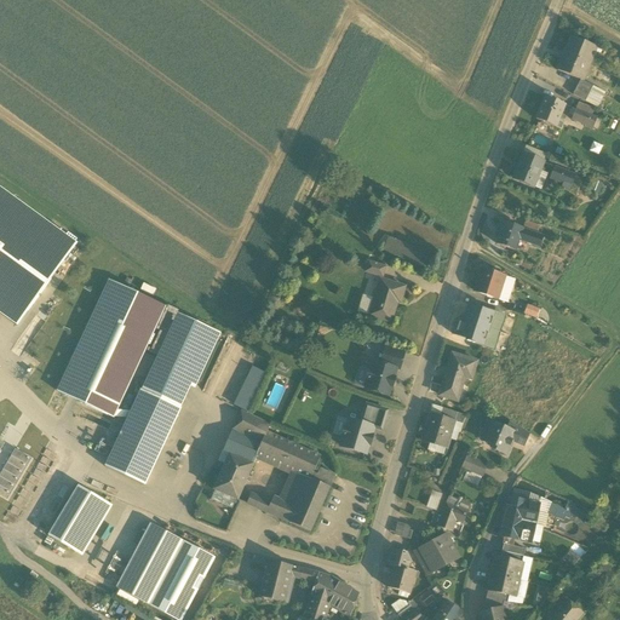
[(557,70),(578,79),(585,64),(589,65),(596,49),(572,38),(557,70)]
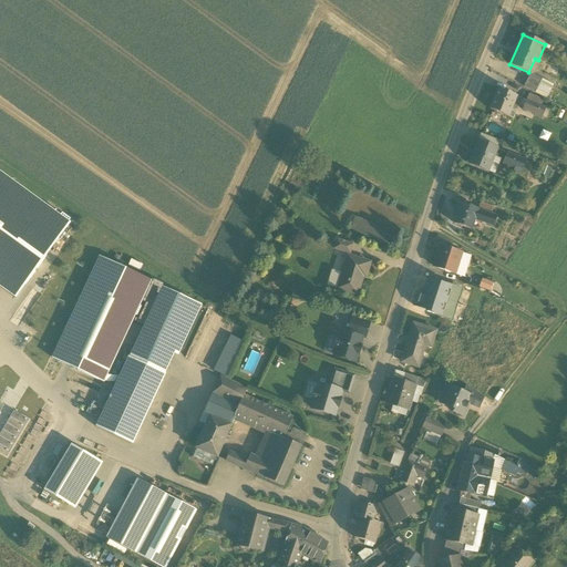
[(533,73),(538,60),(535,59),(528,72),(532,73),(533,73)]
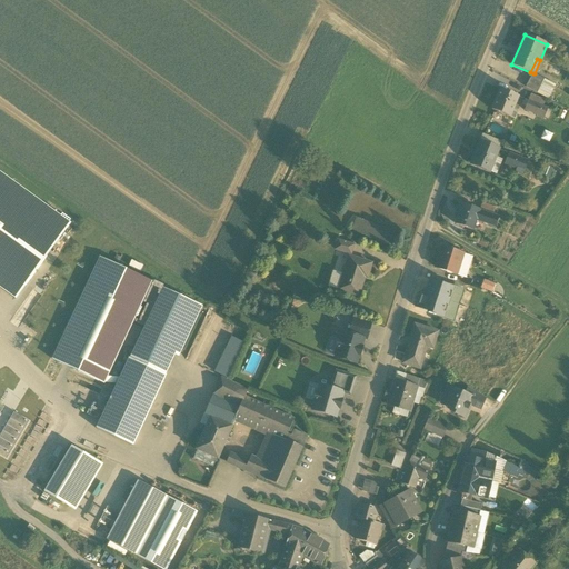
[(526,88),(537,93),(545,79),(535,73),(533,73),(526,88)]
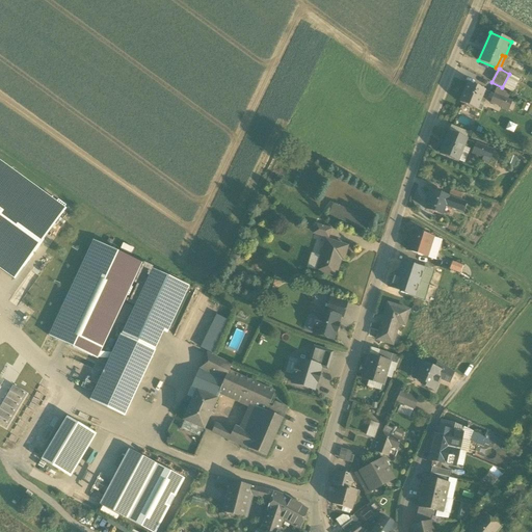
[(502,87),(512,94),(520,79),(509,74),(502,87)]
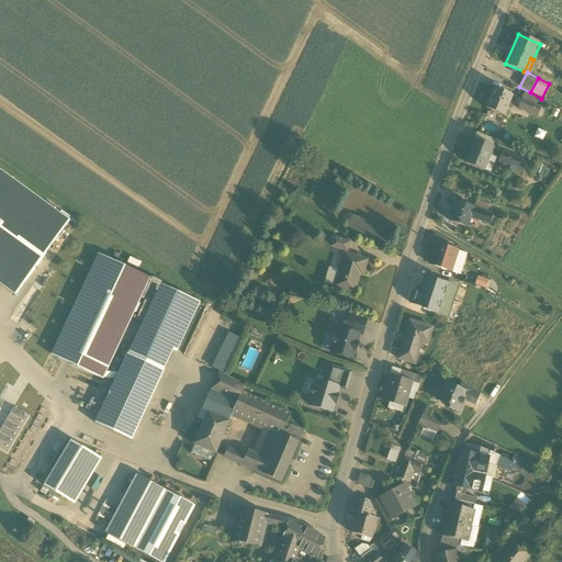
[(486,109),(504,115),(512,94),(494,88),(486,109)]
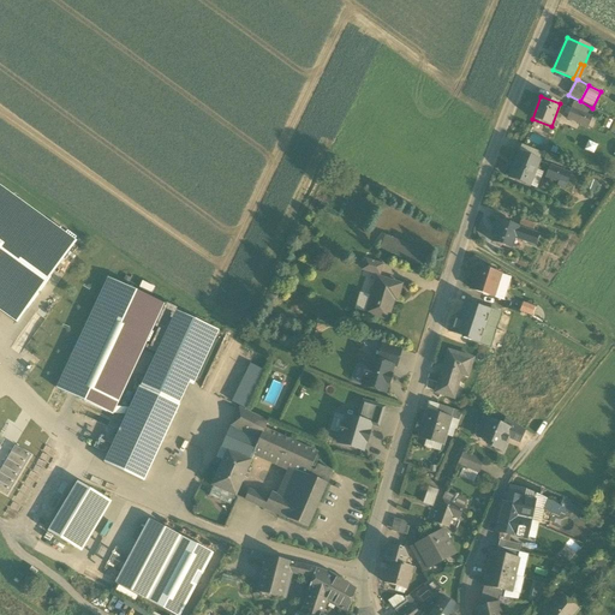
[(573,102),(569,108),(586,114),(589,108),(573,102)]
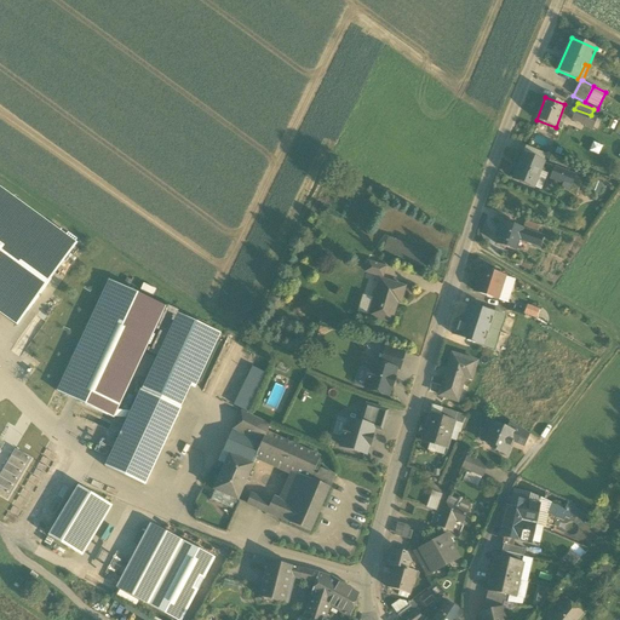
[(596,118),(591,115),(574,109),(570,120),(592,128),(596,118)]
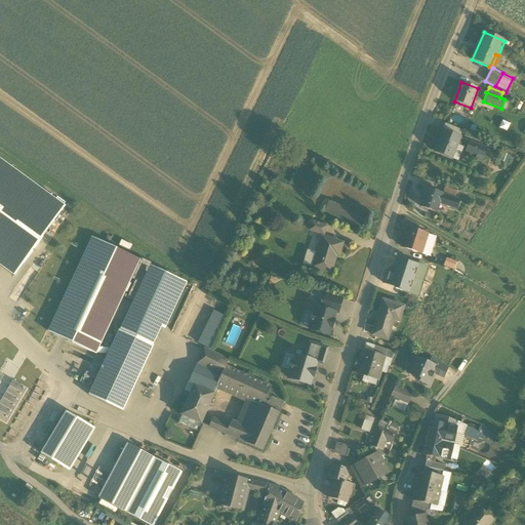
[(510,124),(502,121),(498,128),(506,132),(510,124)]
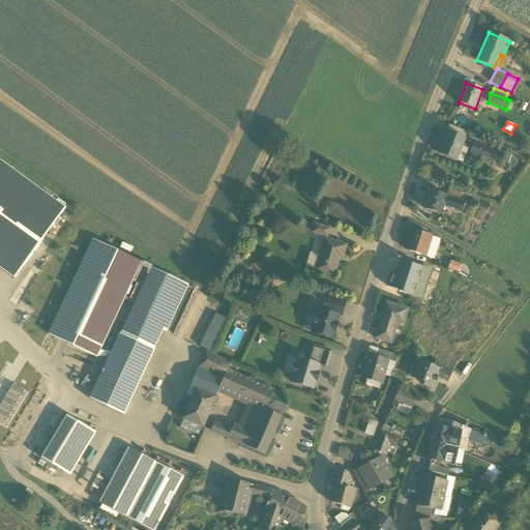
[(449,125),(447,131),(464,139),(467,133),(449,125)]
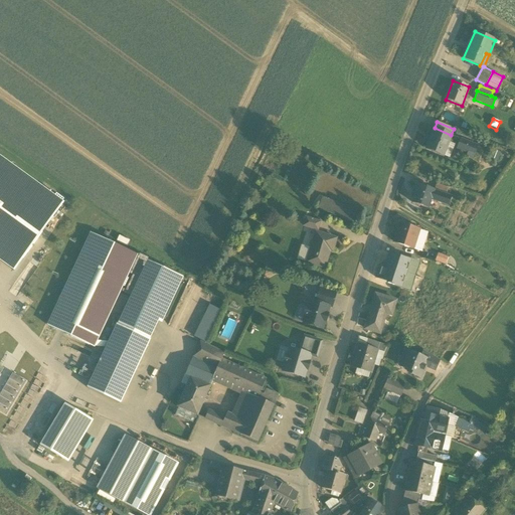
[(426,148),(443,155),(448,143),(451,135),(435,128),(434,127),(431,135),(432,136),(426,148)]
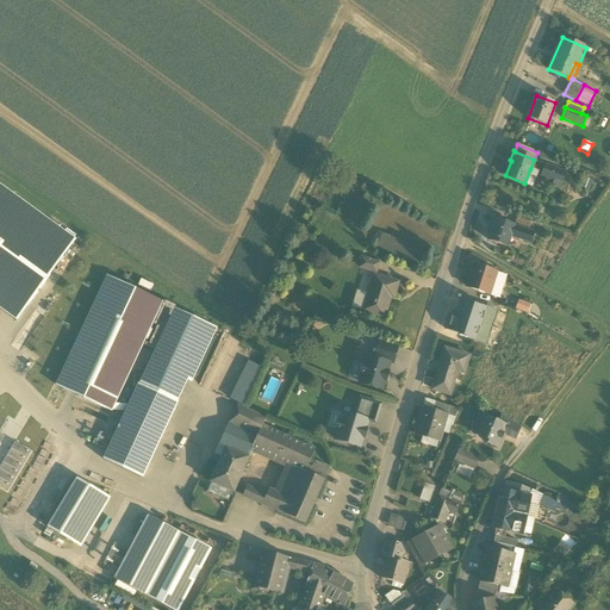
[(554,179),(561,182),(566,173),(546,165),(542,174),(554,179)]
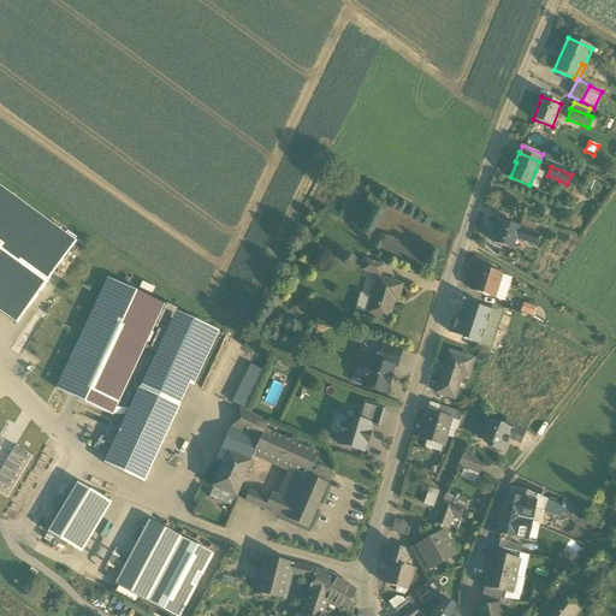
[(543,173),(535,171),(529,185),(537,189),(543,173)]
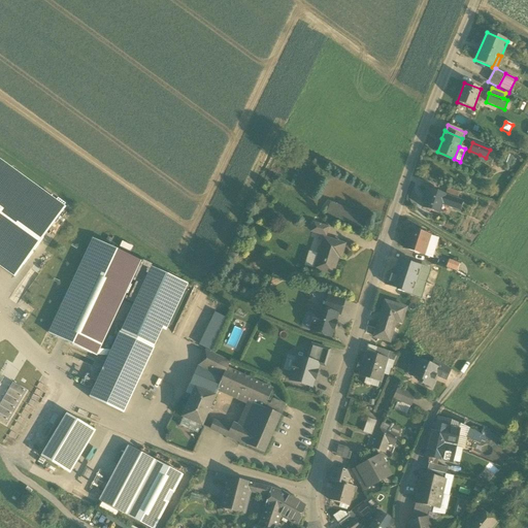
[(495,153),(490,150),(486,158),(484,164),(490,167),(495,153)]
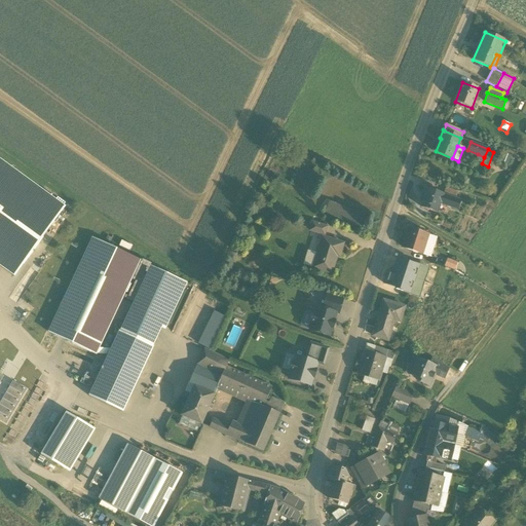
[(512,156),(502,153),(499,161),(509,164),(512,156)]
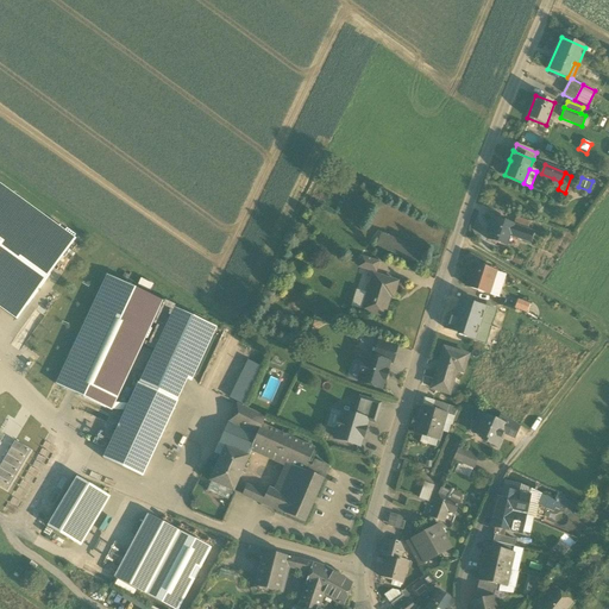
[(558,189),(560,182),(553,179),(551,187),(558,189)]
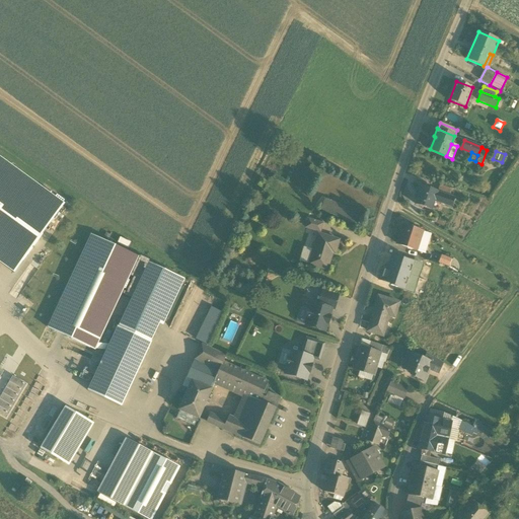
[(63,205),(0,159),(0,263),(14,273),(63,205)]
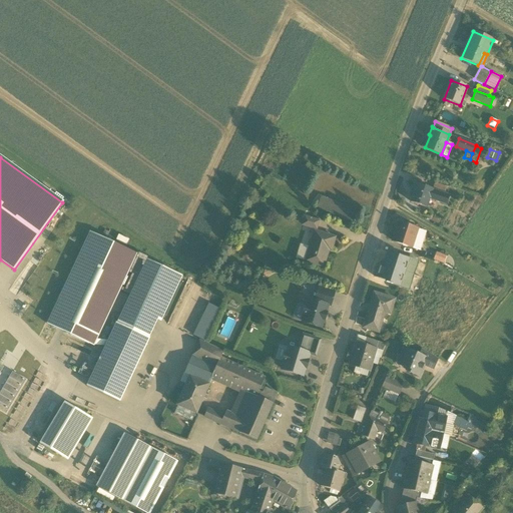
[(411,201),(425,206),(429,197),(431,189),(431,188),(416,183),(414,190),(415,191),(411,201)]
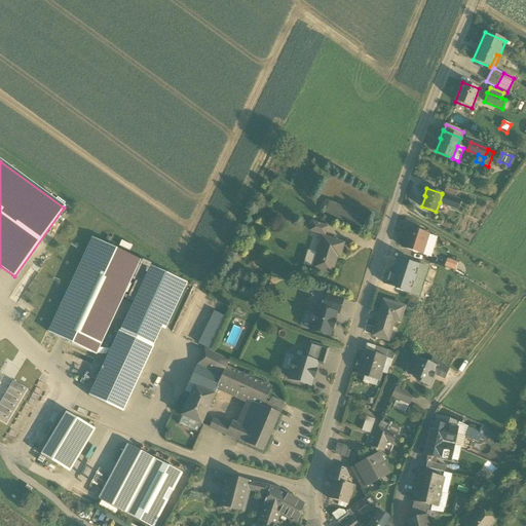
[(440,202),(457,209),(460,200),(442,194),(440,202)]
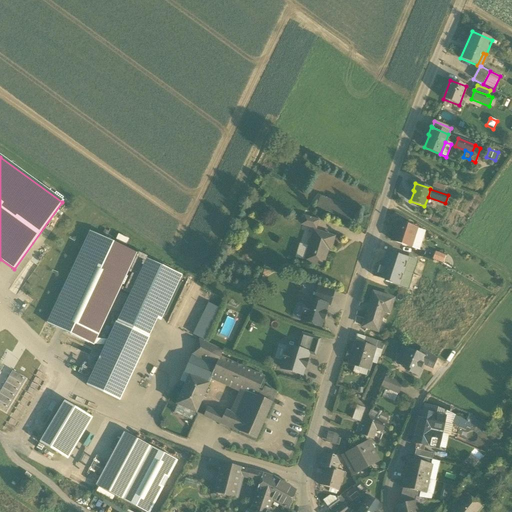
[(316,207),(326,211),(330,200),(320,197),(316,207)]
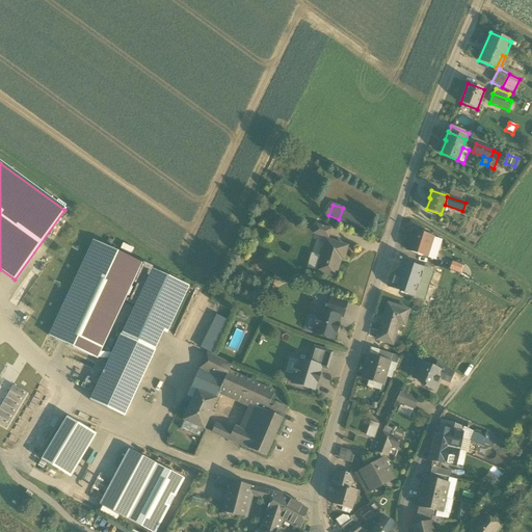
[(372,219),(343,208),(339,219),(368,230),(372,219)]
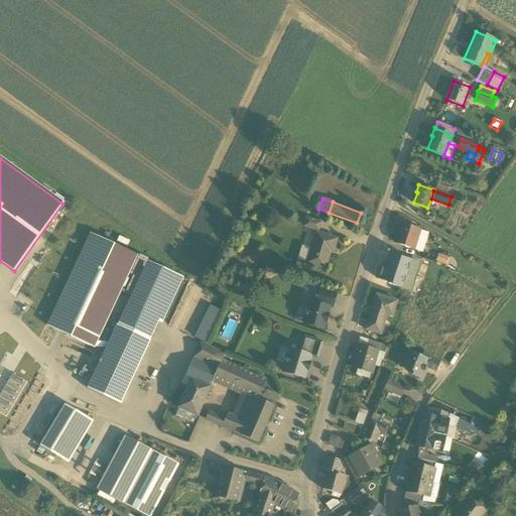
[(304,227),(317,231),(320,223),(306,219),(304,227)]
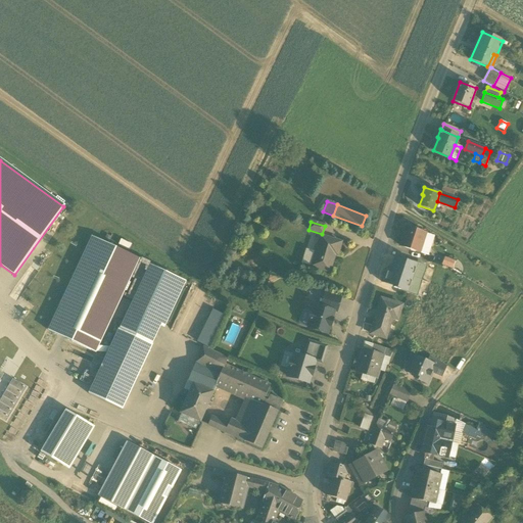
[(400,246),(419,252),(425,234),(407,228),(400,246)]
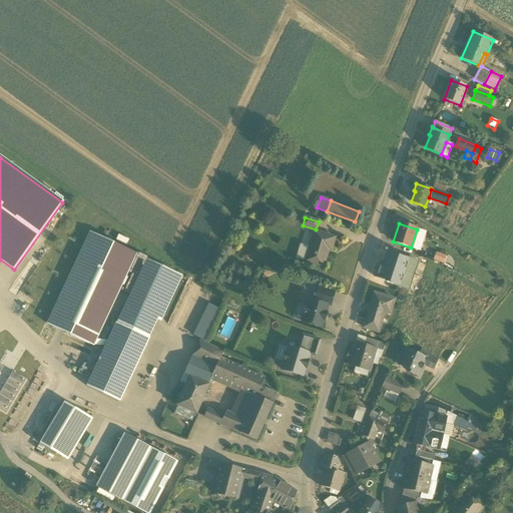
[(426,232),(417,229),(411,247),(420,250),(426,232)]
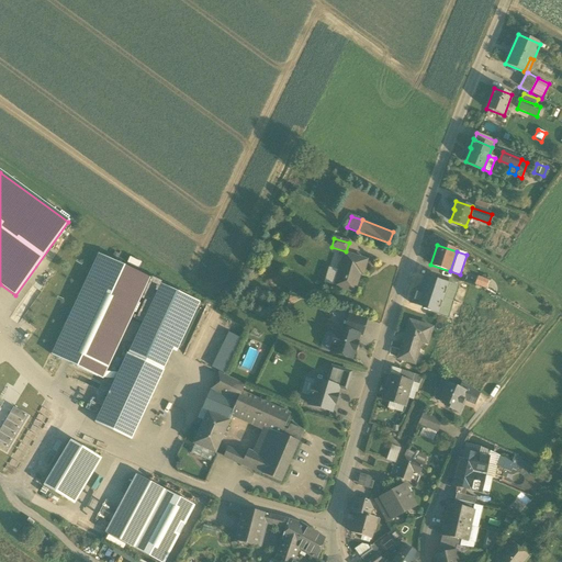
[(334,287),(353,292),(359,273),(362,274),(367,261),(345,255),(339,271),(334,287)]
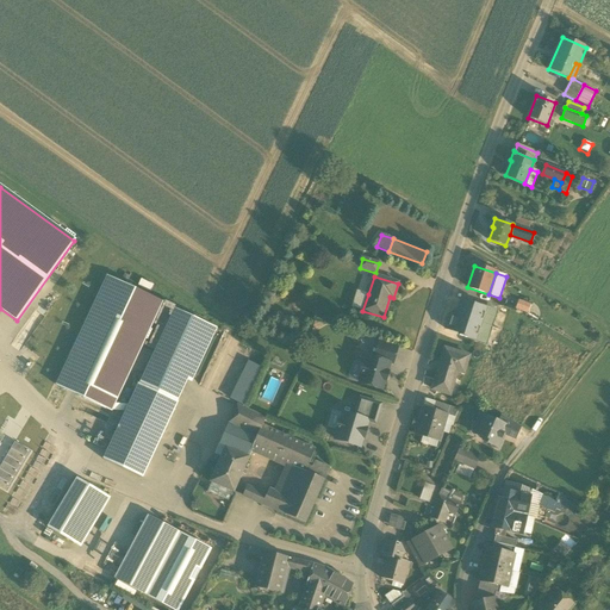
[(56,386),(111,411),(161,303),(107,278),(56,386)]
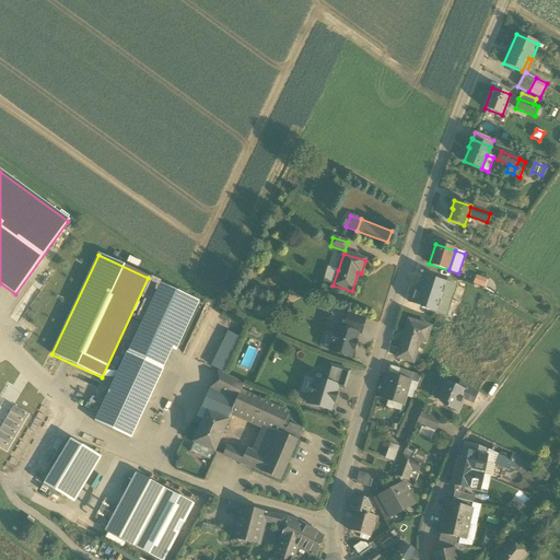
[(324,283),(333,286),(338,270),(328,267),(324,283)]
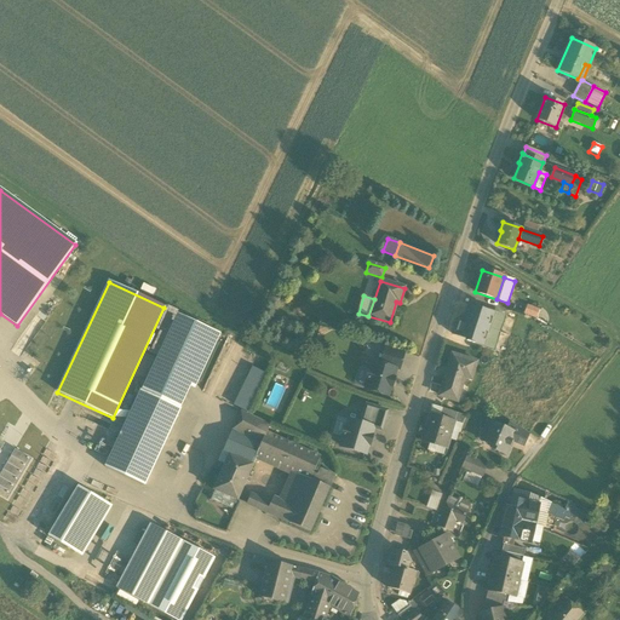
[(468,305),(463,320),(497,332),(501,320),(492,316),(493,314),(468,305)]
